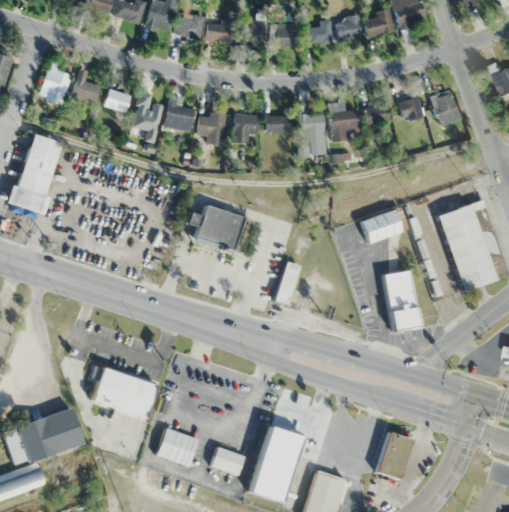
[(88,0),(87,7),(110,12),(113,0),(88,0)]
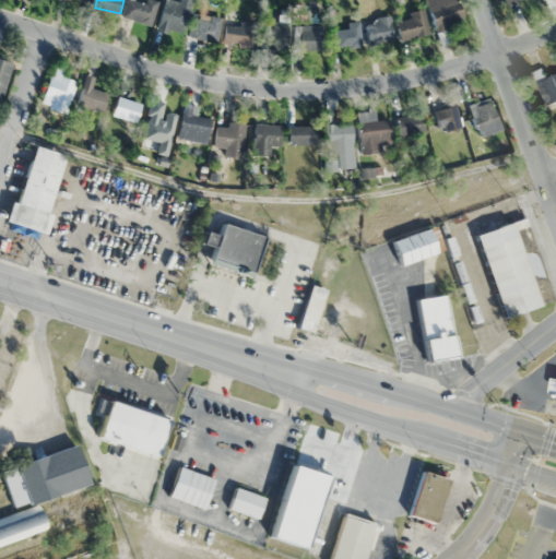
[(148,0),(146,3),(139,0),(130,0),(125,14),(152,26),(162,2),(156,0),(148,0)]
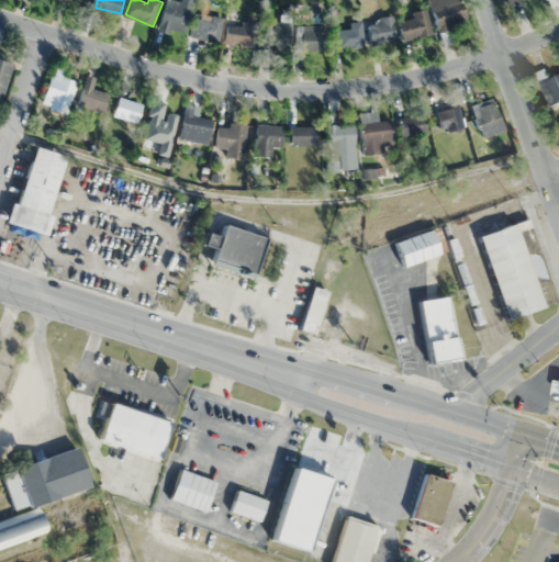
[(168,0),(159,26),(185,35),(196,3),(186,0),(168,0)]
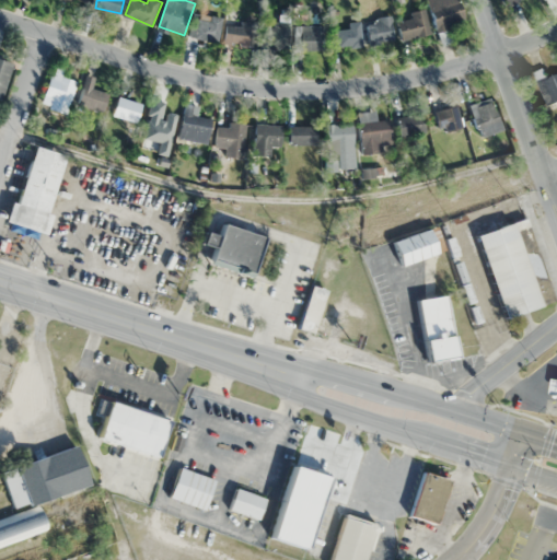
[(428,0),(440,32),(468,22),(460,0),(428,0)]
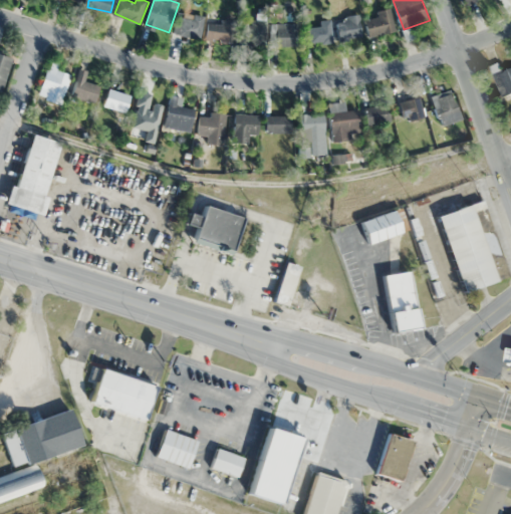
[(366,19),(369,37),(397,31),(392,8),(378,10),(379,16),(366,19)]
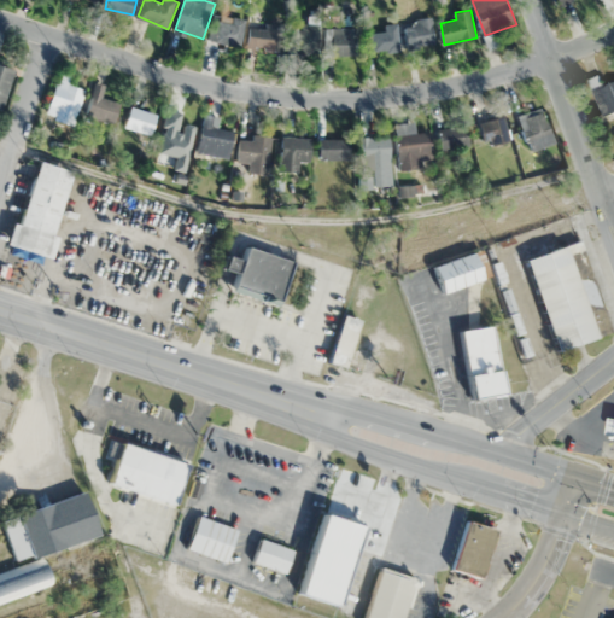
[(237,21),(212,22),(214,44),(246,42),(245,18),(237,18),(237,21)]
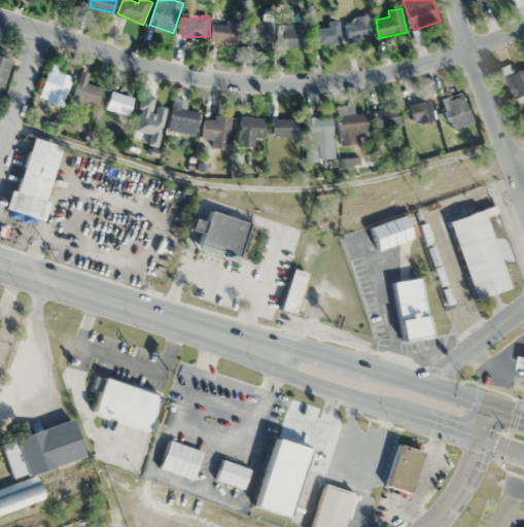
[(348,19),(352,41),(374,37),(371,15),(348,19)]
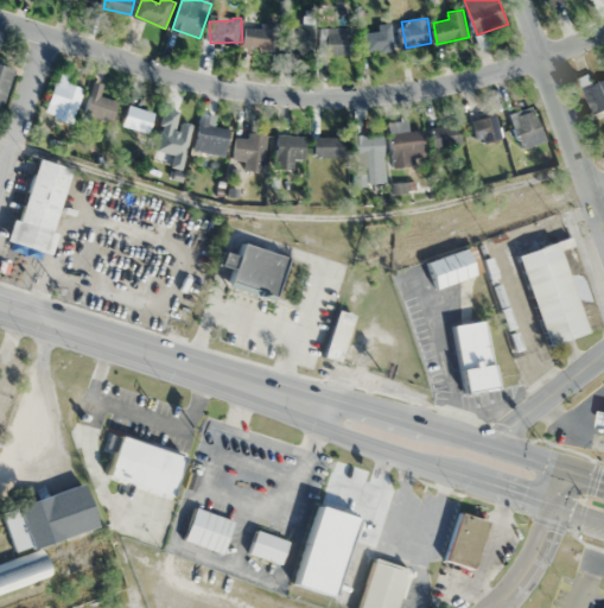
[(396,49),(393,23),(380,25),(381,31),(363,33),(366,54),(396,49)]
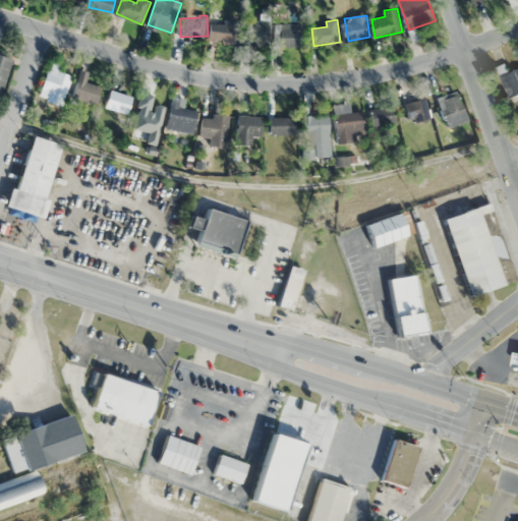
[(272,22),(248,22),(248,46),(272,46),(272,22)]
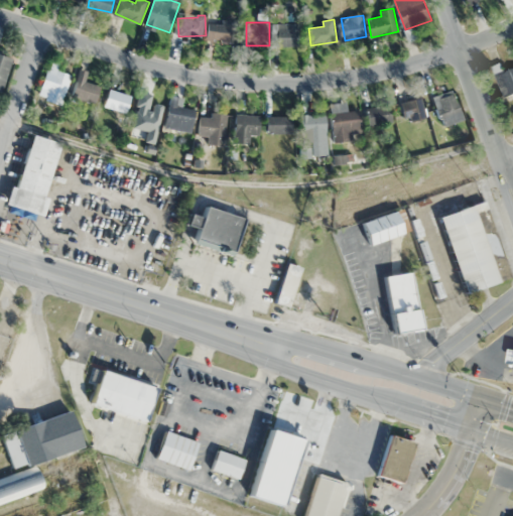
[(237,40),(237,23),(212,24),(212,40),(237,40)]
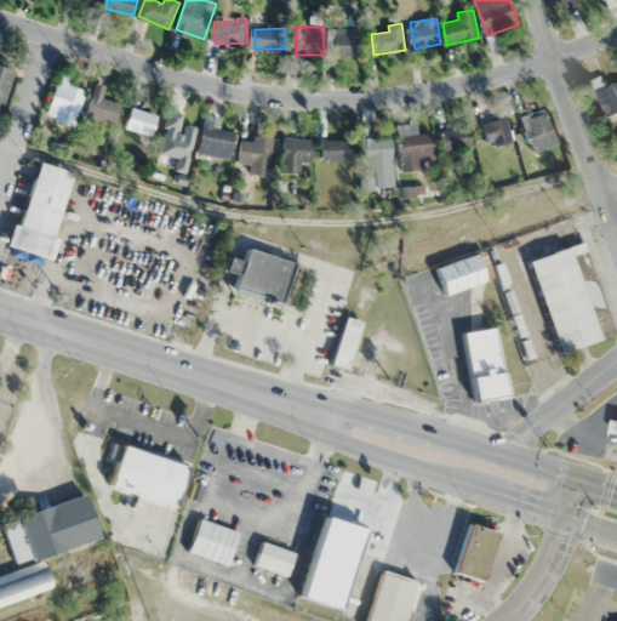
[(336,56),(363,56),(363,29),(336,29),(336,56)]
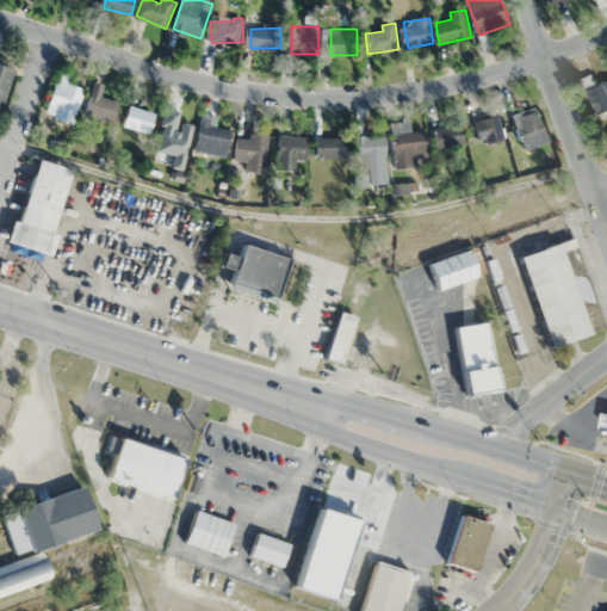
[(0,111),(2,112),(18,69),(0,63),(0,111)]
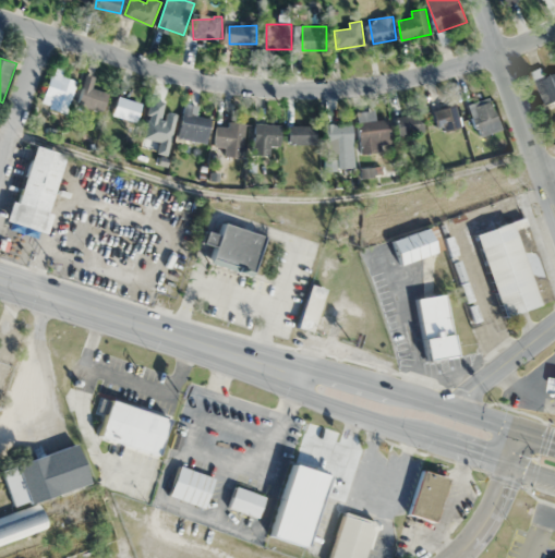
[(80,81),(53,73),(44,106),(70,113),(80,81)]
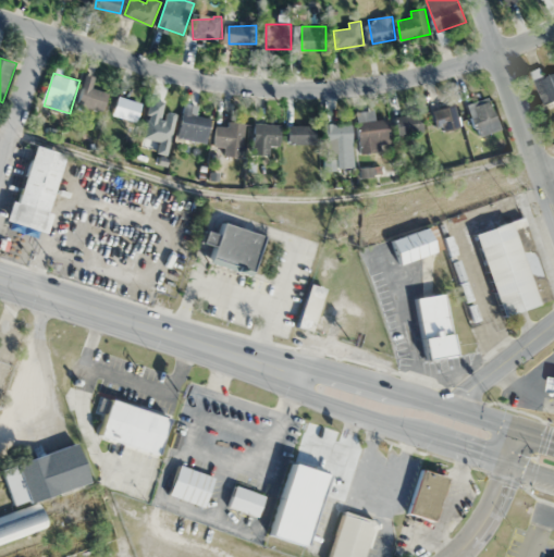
[(553,102),(553,74),(542,79),(553,102)]
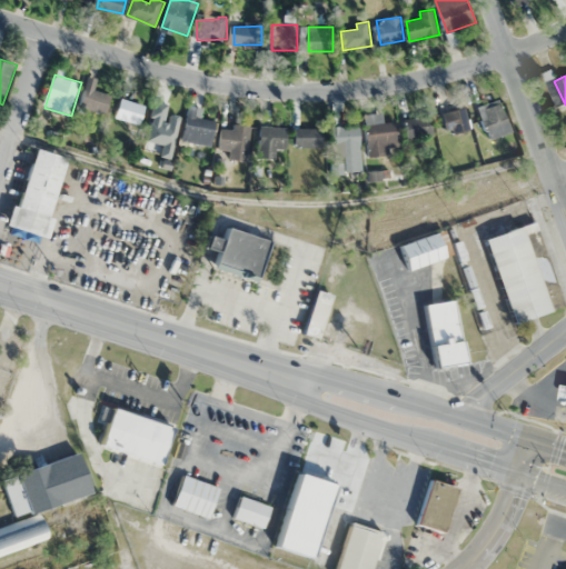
[(99,79),(88,77),(81,108),(108,113),(112,93),(97,90),(99,79)]
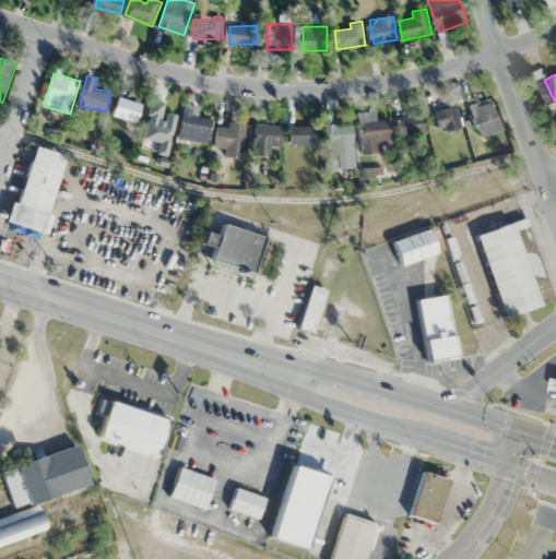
[(115,115),(138,122),(144,104),(121,96),(115,115)]
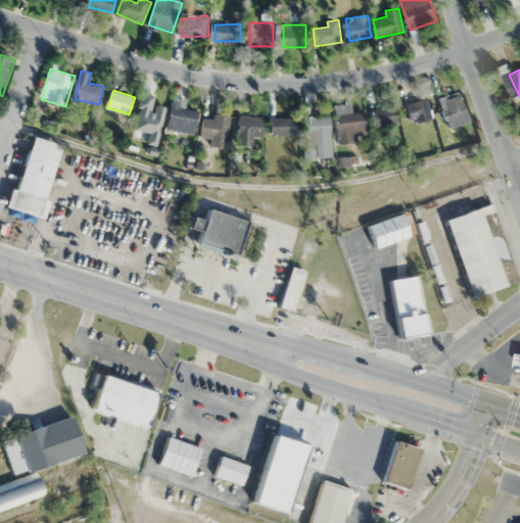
[(471,121),(461,91),(440,98),(452,128),(471,121)]
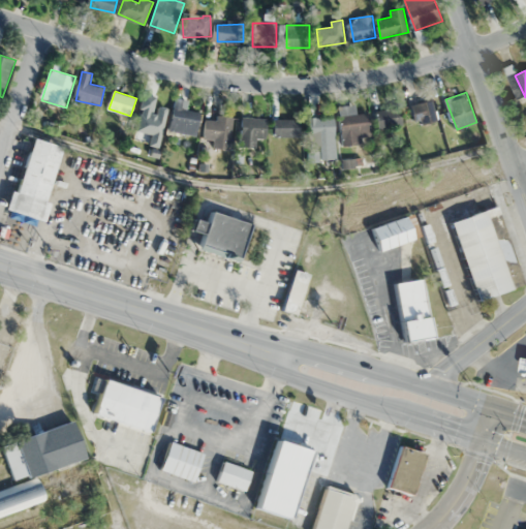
[(183,109),(184,100),(177,98),(172,131),(198,135),(202,112),(183,109)]
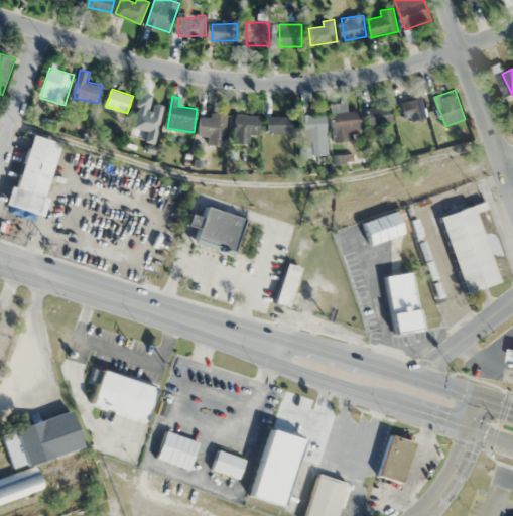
[(408,123),(428,117),(422,97),(402,103),(408,123)]
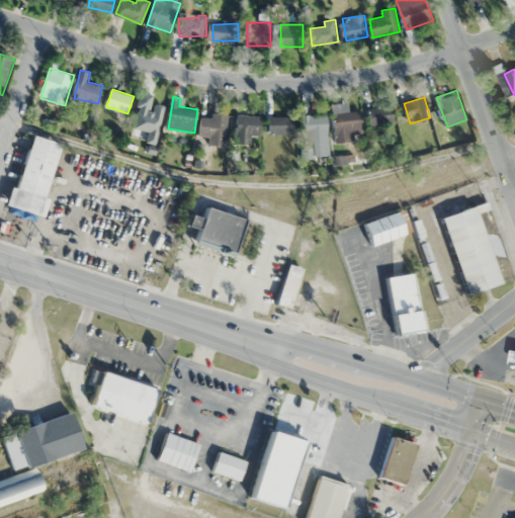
[(363,141),(362,111),(350,111),(349,104),(334,104),(335,141),(363,141)]
